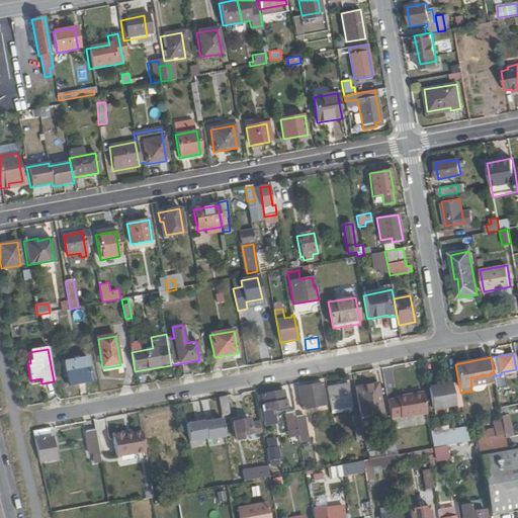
[(92,382),(87,359),(65,363),(68,380),(78,378),(79,385),(92,382)]
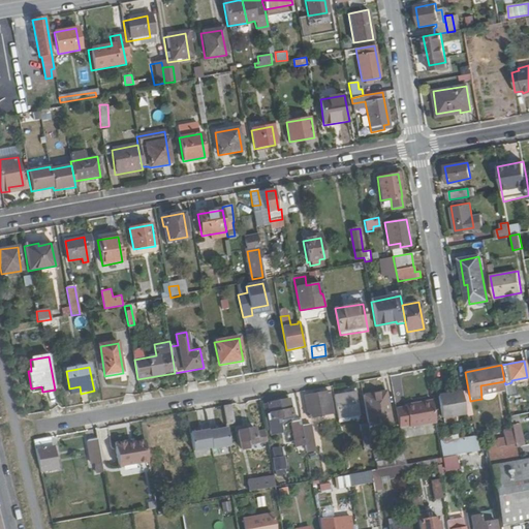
[(515,396),(511,382),(505,384),(507,397),(515,396)]
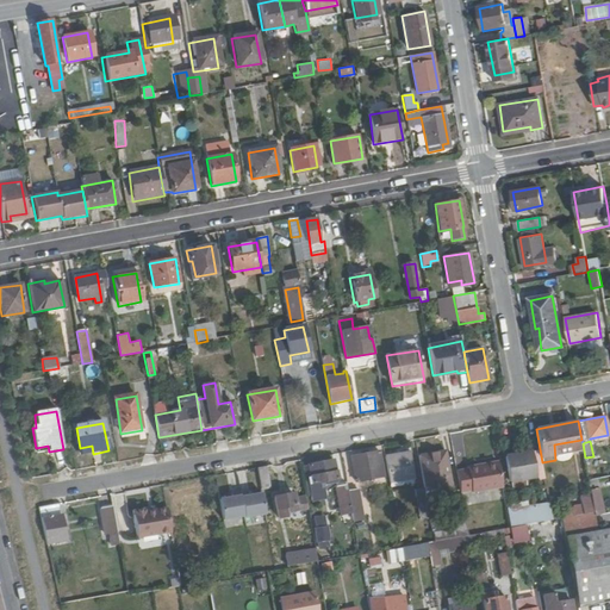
[(537,475),(533,449),(505,454),(510,480),(537,475)]
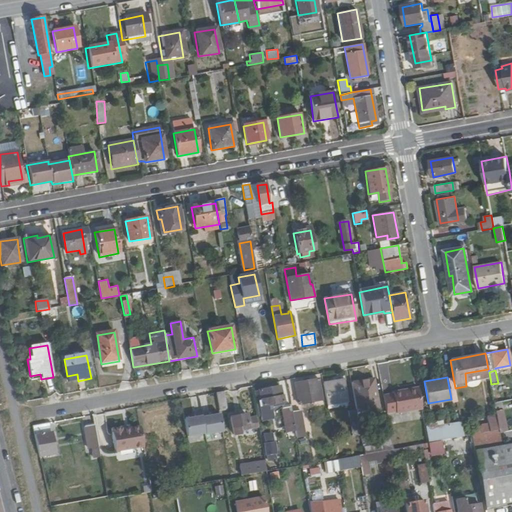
[(324,400),(320,378),(296,383),(300,404),(324,400)]
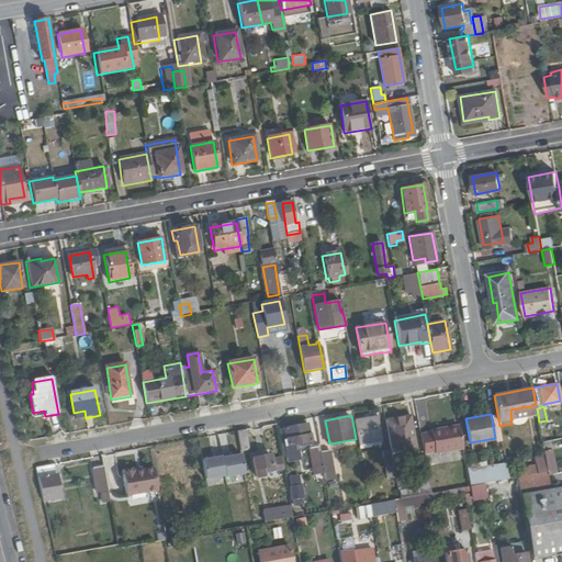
[(418,446),(415,428),(409,428),(407,416),(388,419),(393,449),(393,452),(418,446)]
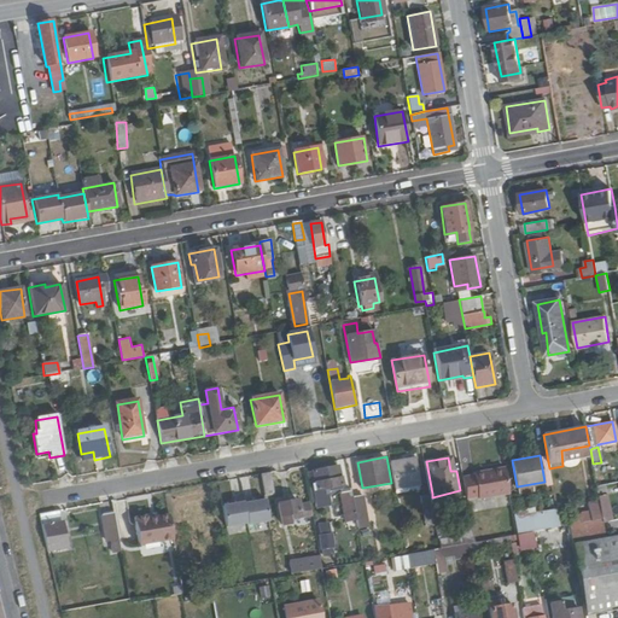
[(423,484),(418,459),(391,464),(396,489),(423,484)]
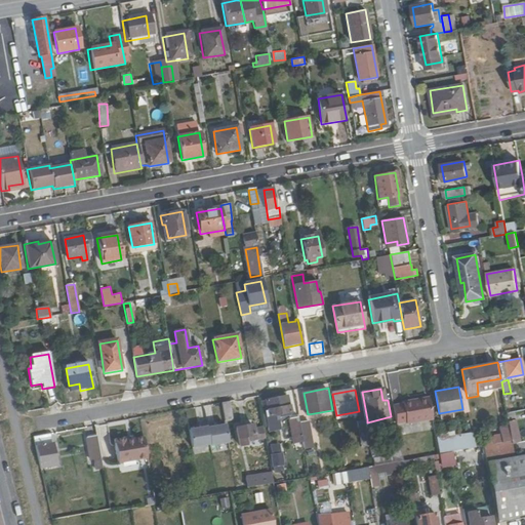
[(292,411),(289,395),(269,399),(269,402),(265,403),(267,416),(292,411)]
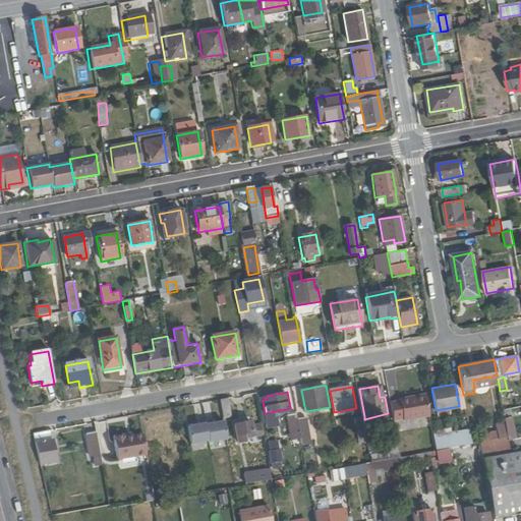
[(430,415),(426,394),(400,397),(401,400),(391,402),(394,419),(404,418),(405,419),(430,415)]
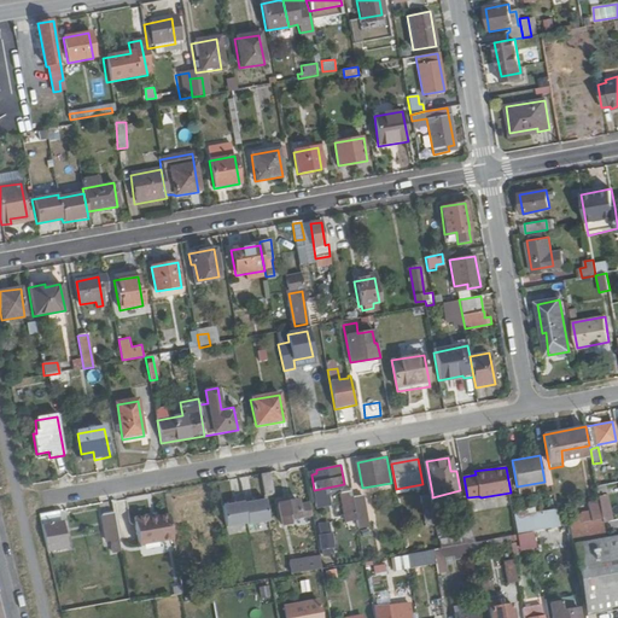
[(275,495),(270,472),(262,473),(266,497),(275,495)]
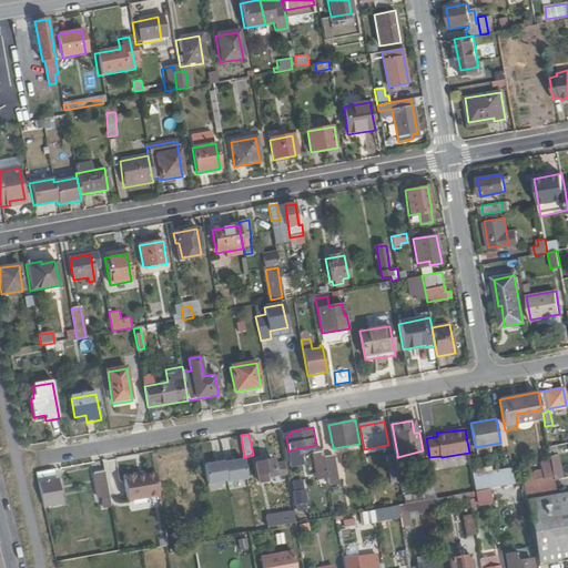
[(564,477),(558,445),(548,447),(551,465),(554,477),(554,478),(564,477)]
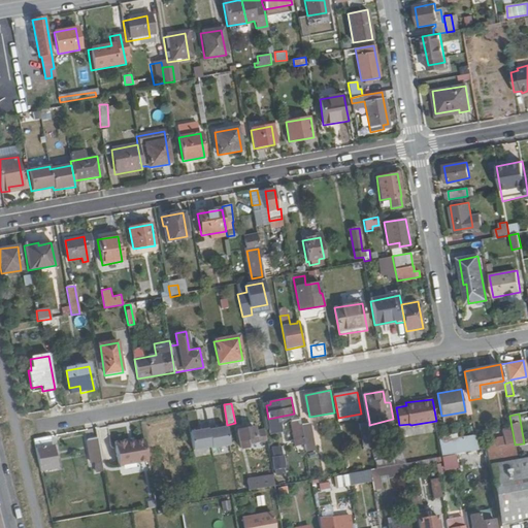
[(302,424),(301,420),(292,421),(296,446),(305,444),(302,424)]
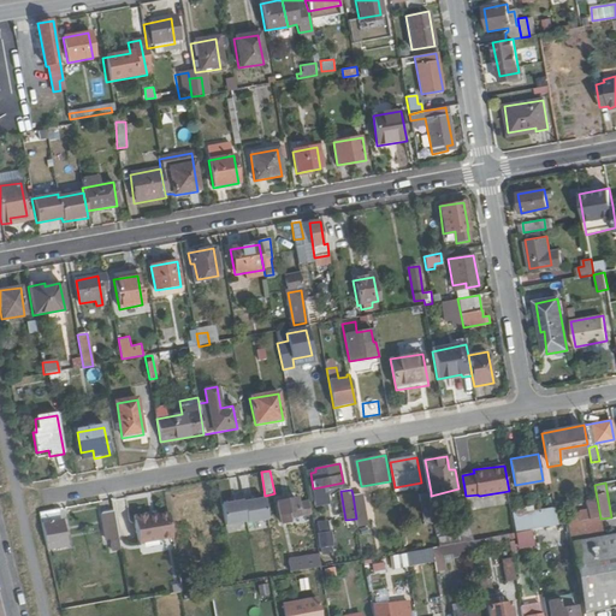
[(431,496),(431,492),(421,493),(425,514),(434,513),(431,496)]
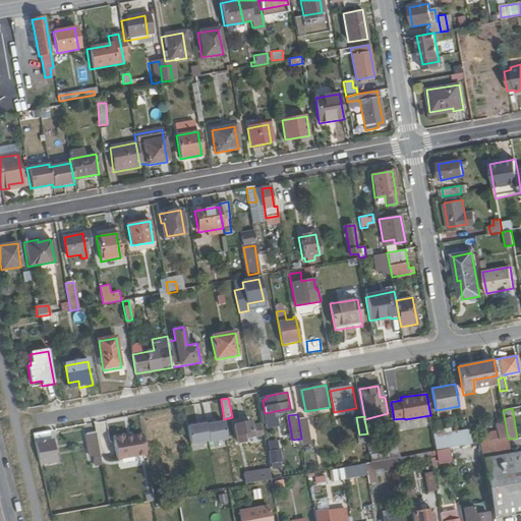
[(310,440),(306,417),(298,418),(301,439),(303,447),(311,446),(311,444),(315,443),(314,439),(310,440)]
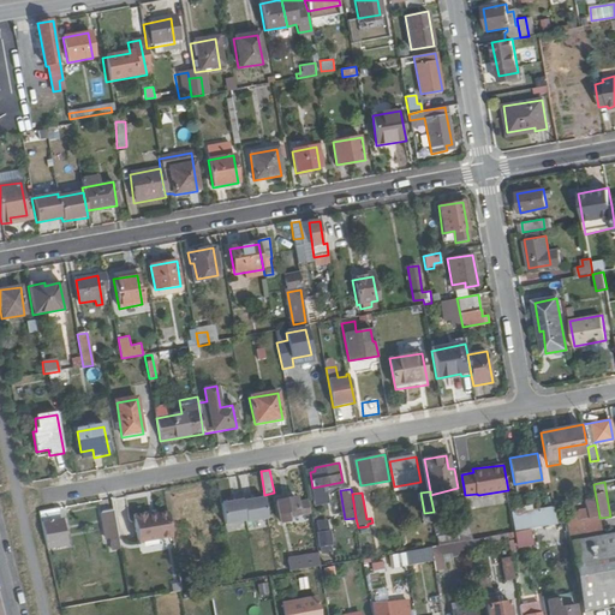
[(243,495),(243,494),(233,496),(234,500),(221,501),(225,524),(246,519),(243,495)]
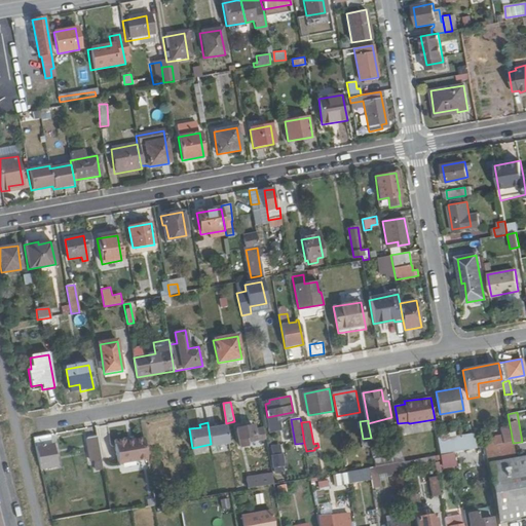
[(230,444),(226,423),(215,425),(215,422),(208,423),(211,444),(212,447),(230,444)]
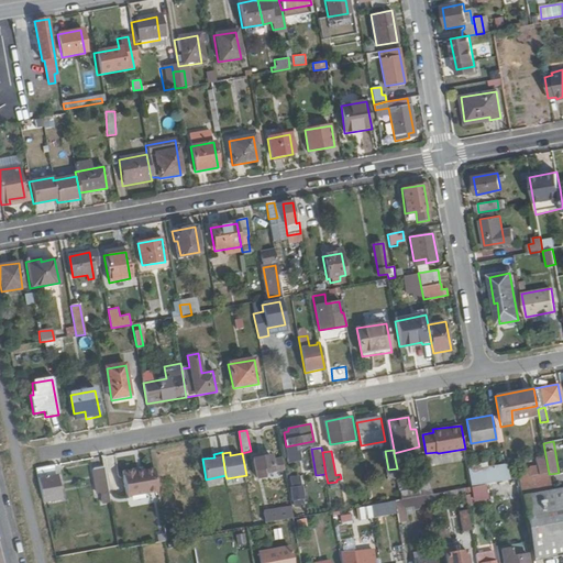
[(285,470),(284,462),(274,463),(273,455),(254,460),(257,478),(266,476),(265,472),(285,470)]
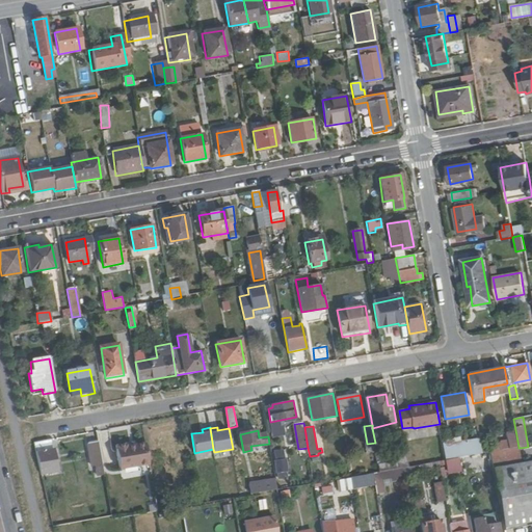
[(519,447),(516,435),(500,439),(501,444),(481,448),(482,453),(519,447)]
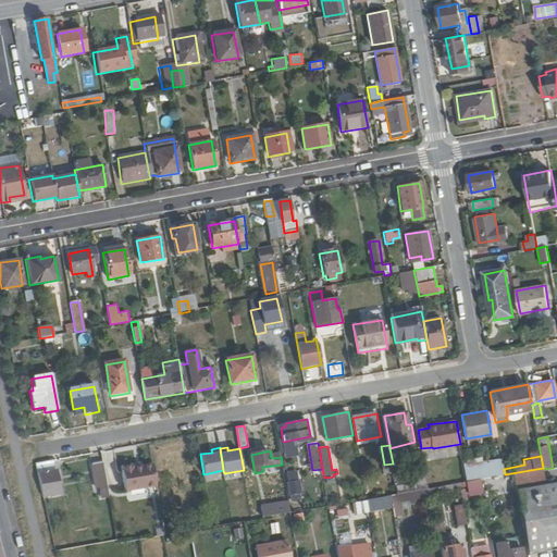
[(60,494),(54,460),(35,465),(42,497),(60,494)]
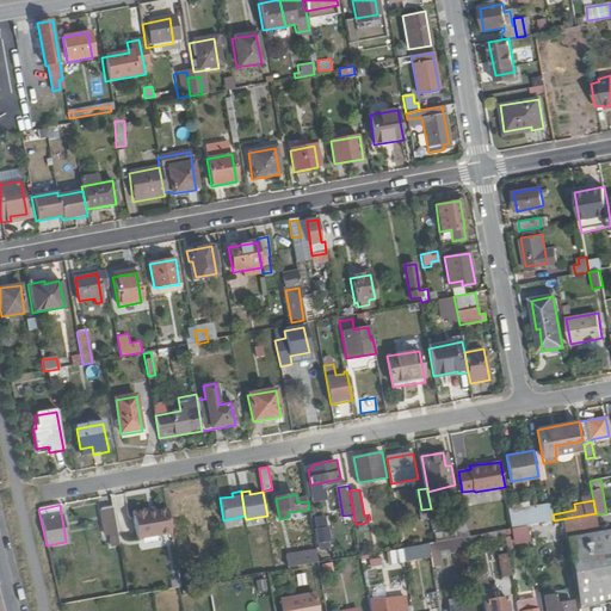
[(554,520),(553,514),(551,507),(529,512),(528,507),(510,511),(513,529),(554,520)]
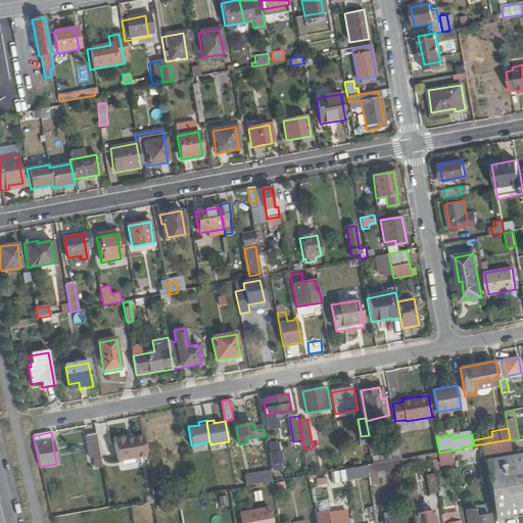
[(101,458),(97,435),(87,436),(90,460),(101,458)]
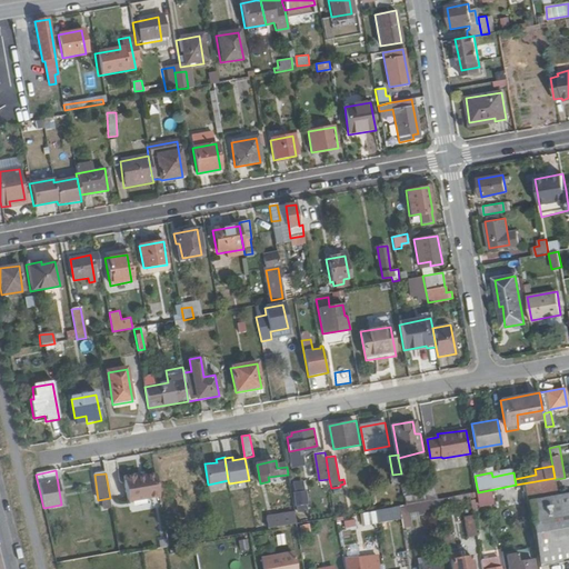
[(160,497),(157,475),(137,478),(137,476),(125,478),(129,502),(160,497)]
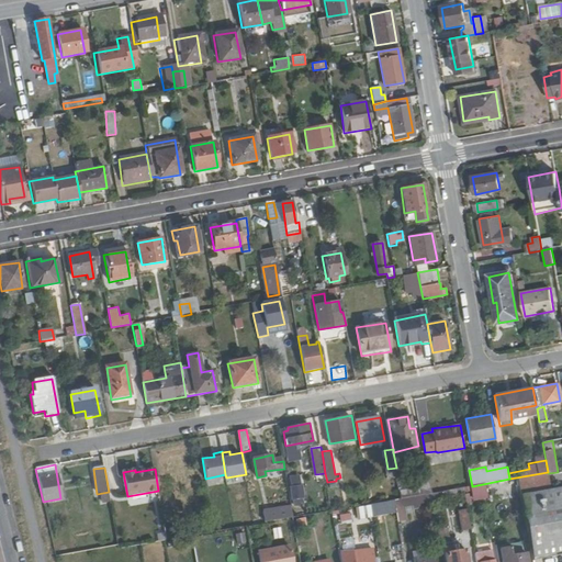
[(433,493),(430,481),(422,483),(424,495),(425,494),(433,493)]
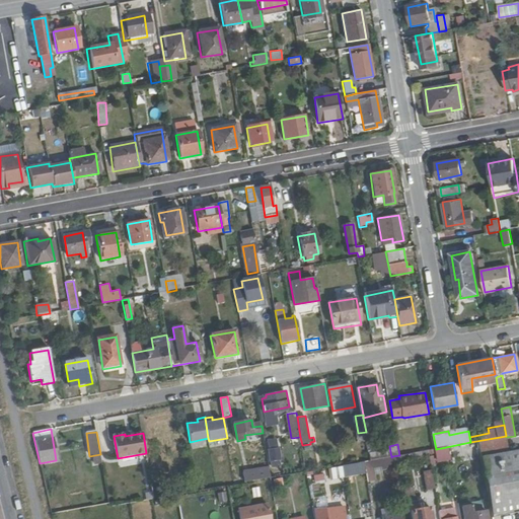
[(282,464),(279,448),(270,450),(274,466),(282,464)]
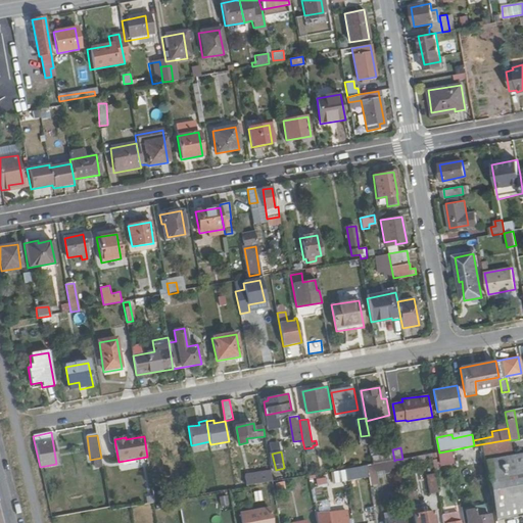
[(522,453),(484,460),(495,520),(522,515),(522,453)]
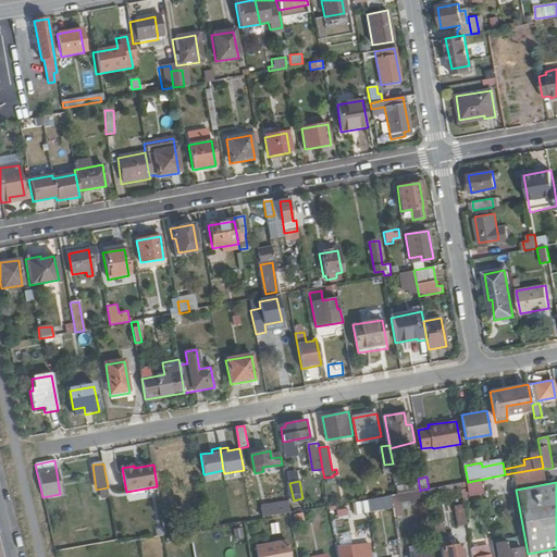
[(441,495),(438,487),(429,489),(421,490),(423,497),(441,495)]
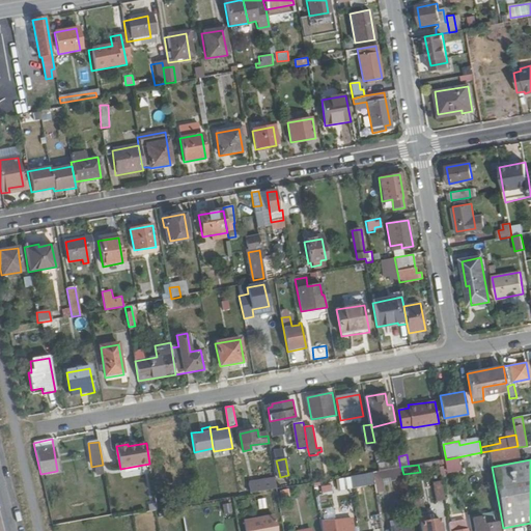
[(403,474),(401,467),(400,468),(372,473),(375,488),(384,487),(383,477),(389,476),(390,480),(403,477),(403,474)]
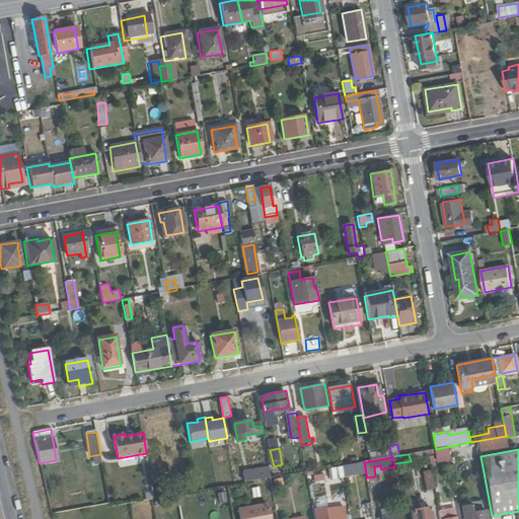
[(271,478),(269,469),(244,473),(245,484),(271,478)]
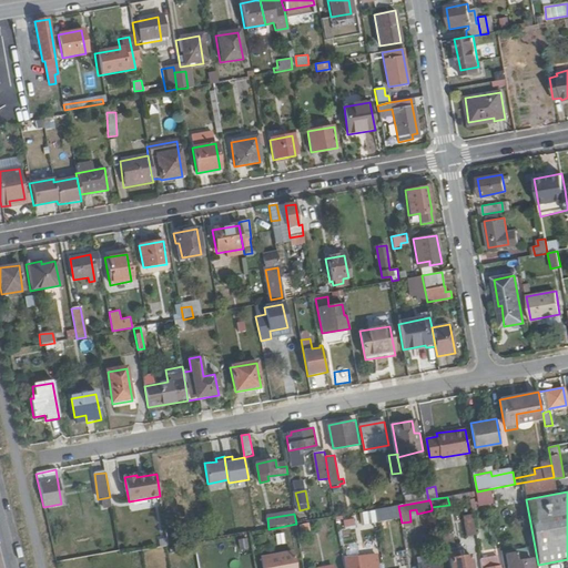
[(477,535),(474,520),(465,521),(467,537),(477,535)]
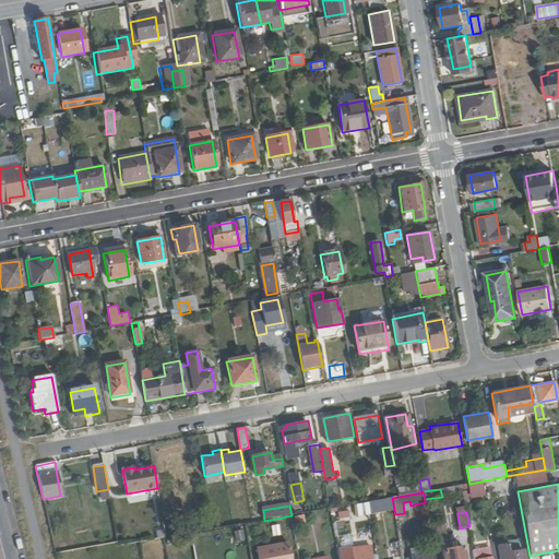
[(289,558),(287,543),(256,548),(258,558),(289,558)]
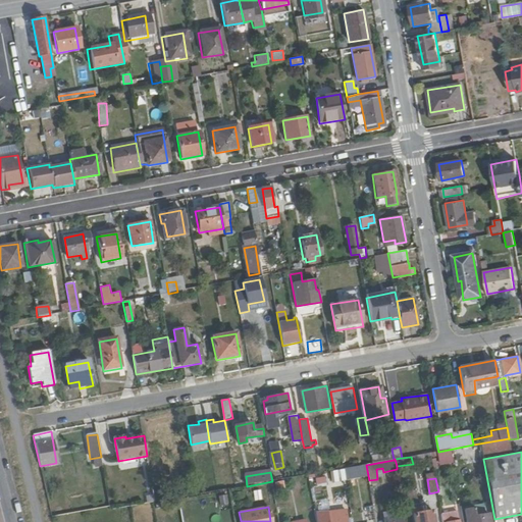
[(433,521),(431,511),(421,513),(420,508),(412,510),(414,521),(433,521)]
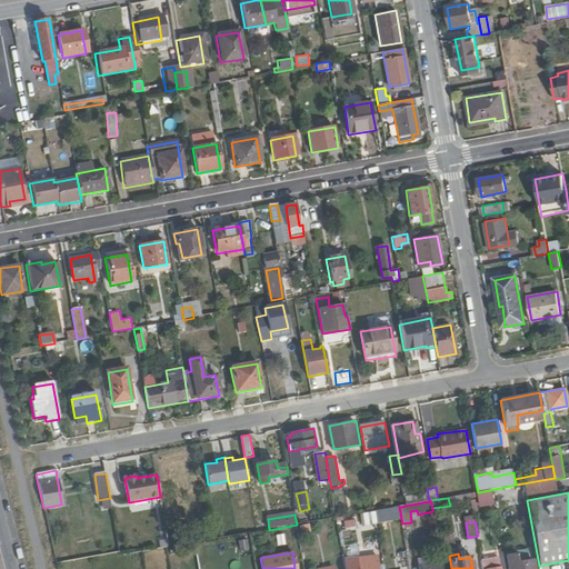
[(535,568),(533,559),(518,562),(517,553),(507,556),(508,568),(535,568)]
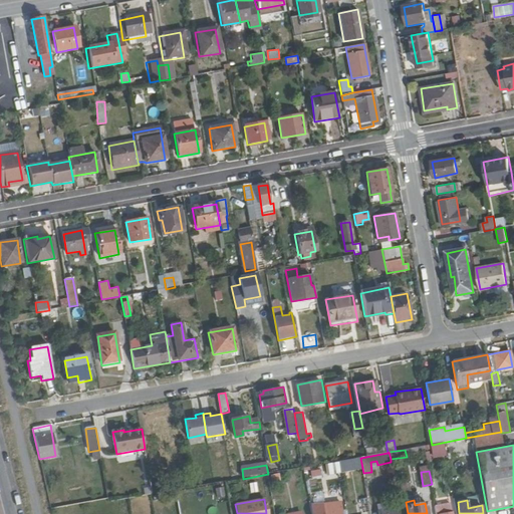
[(452,513),(450,503),(435,505),(436,513),(452,513)]
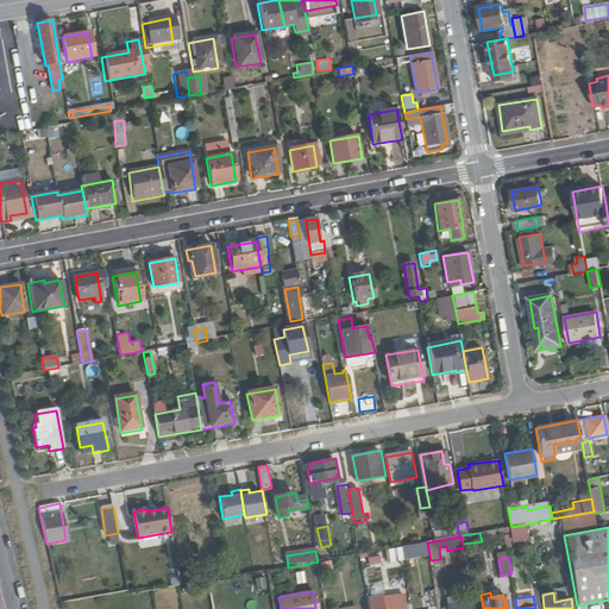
[(406,608),(406,598),(384,601),(384,597),(368,600),(369,608),(406,608)]
